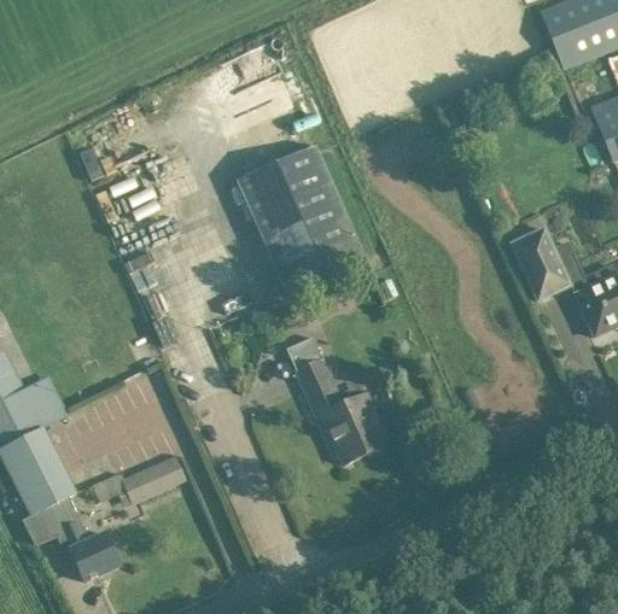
[(565,0),(541,10),(564,66),(617,45),(617,0),(565,0)]
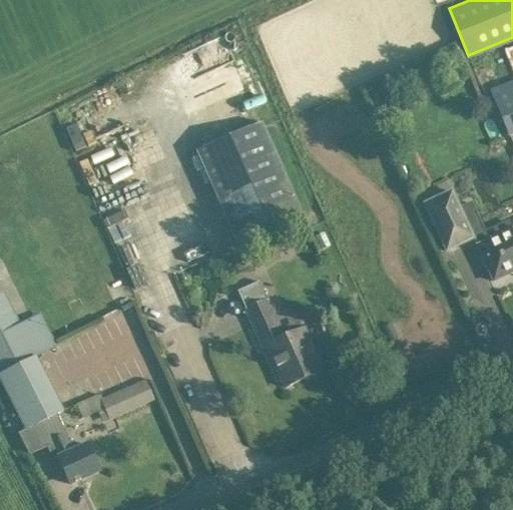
[(512,78),(490,88),(508,133),(512,131),(512,78)]
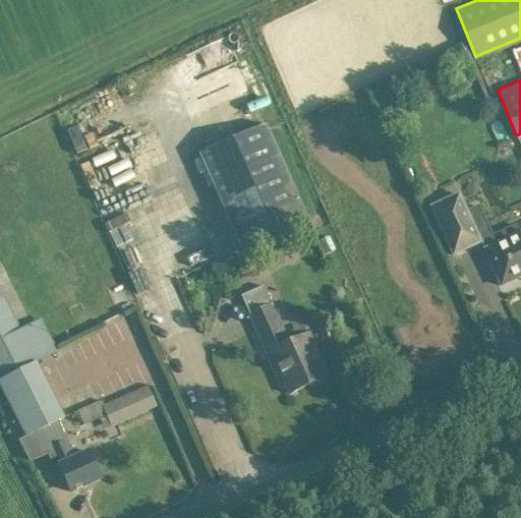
[(241,248),(308,218),(266,122),(198,153),(241,248)]
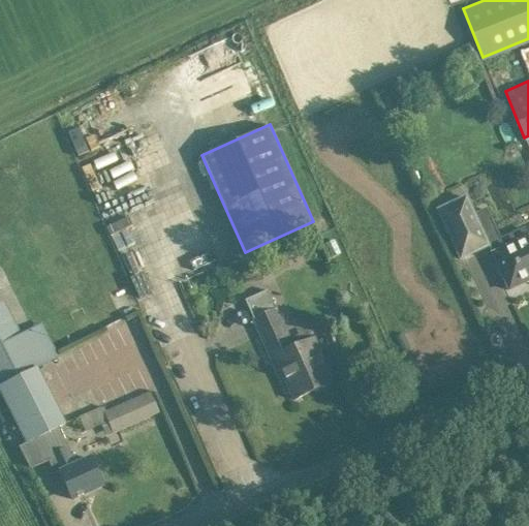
[(528,234),(528,235),(523,225),(501,236),(487,206),(473,212),(465,195),(438,208),(461,256),(490,243),(493,250),(492,251),(509,288),(528,278),(528,234)]
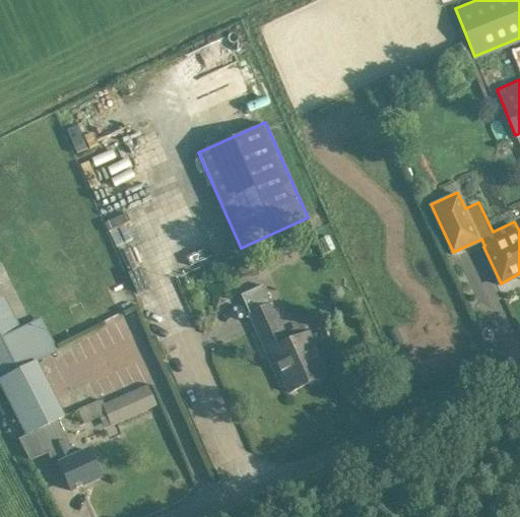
[(328,234),(319,238),(325,251),(334,247),(328,234)]
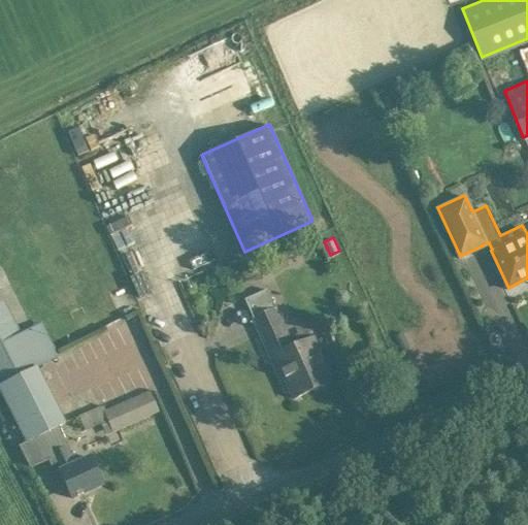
[(268,287),(244,297),(253,318),(262,337),(270,356),(275,354),(294,396),(331,380),(323,361),(318,350),(311,336),(296,343),(292,334),(290,335),(276,306),(268,287)]
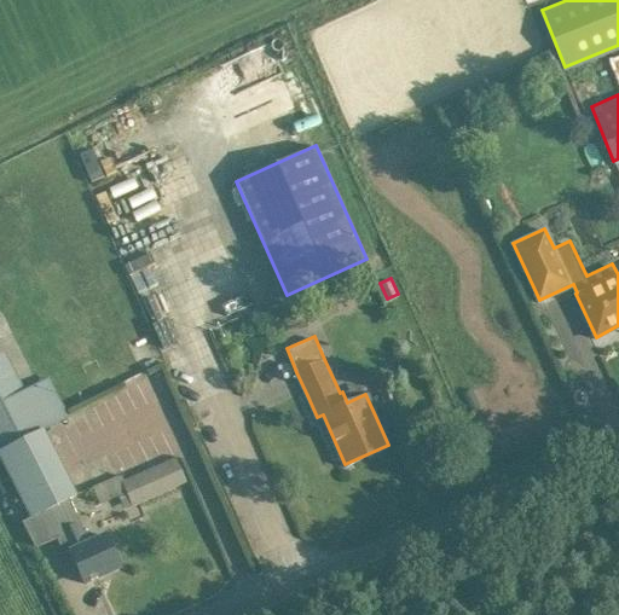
[(0,350),(0,482),(4,489),(17,482),(34,514),(39,511),(68,498),(77,493),(44,428),(40,421),(41,421),(3,349),(0,350)]
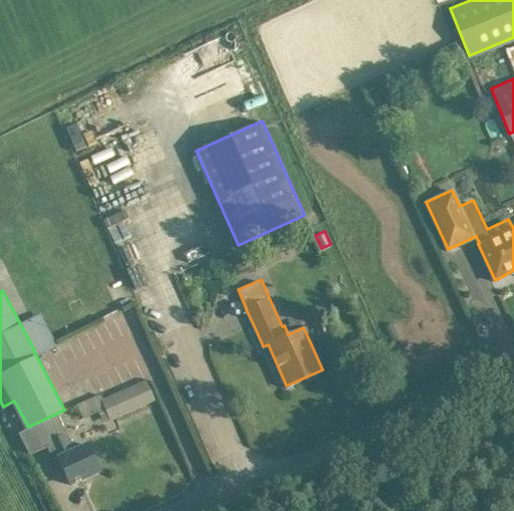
[(325,318),(314,321),(318,333),(329,329),(325,318)]
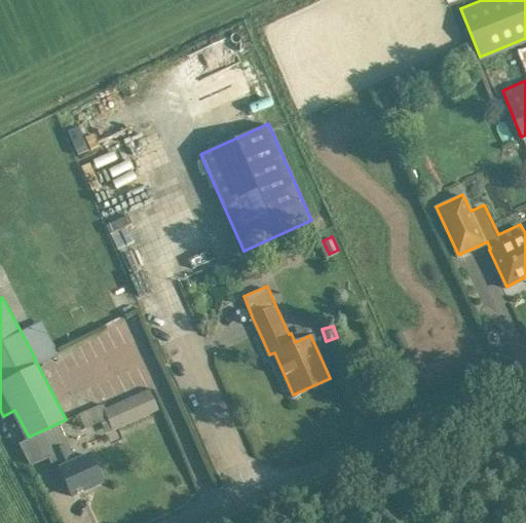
[(368,342),(363,348),(367,358),(375,358),(380,351),(377,342),(368,342)]
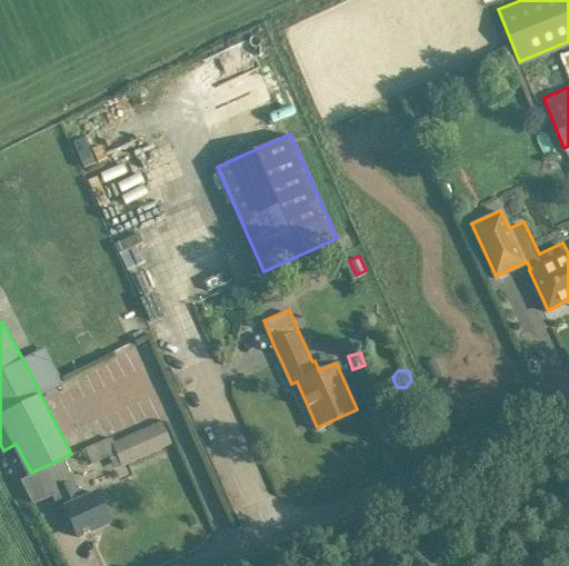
[(161,420),(116,442),(126,460),(170,439),(161,420)]
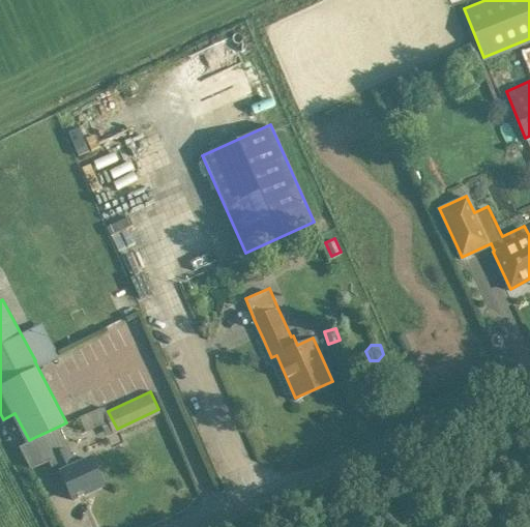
[(58,427),(33,438),(42,459),(53,454),(55,457),(74,498),(102,485),(94,466),(90,457),(76,463),(58,427)]
